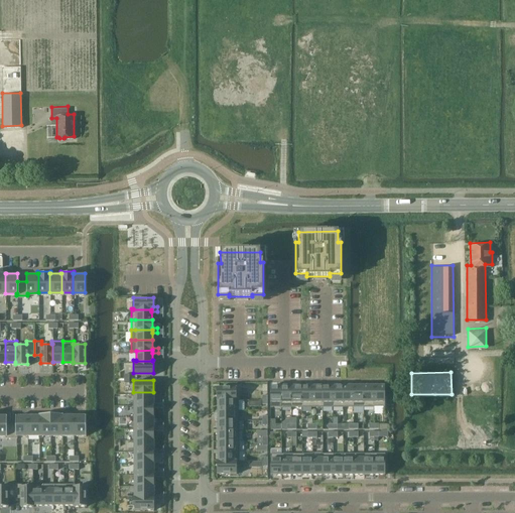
[(280,400),(280,384),(269,384),(269,400),(280,400)]
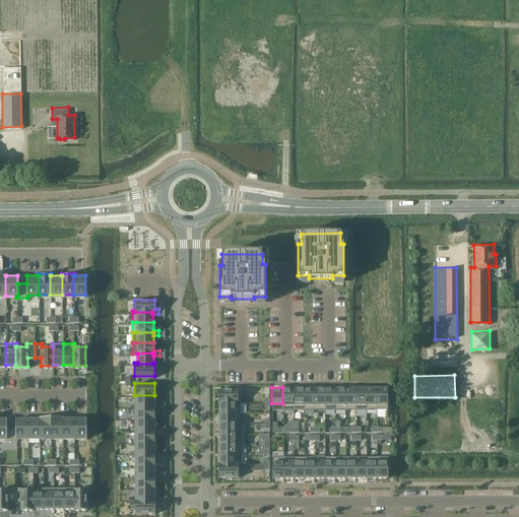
[(294,408),(293,387),(282,387),(282,403),(282,408),(294,408)]
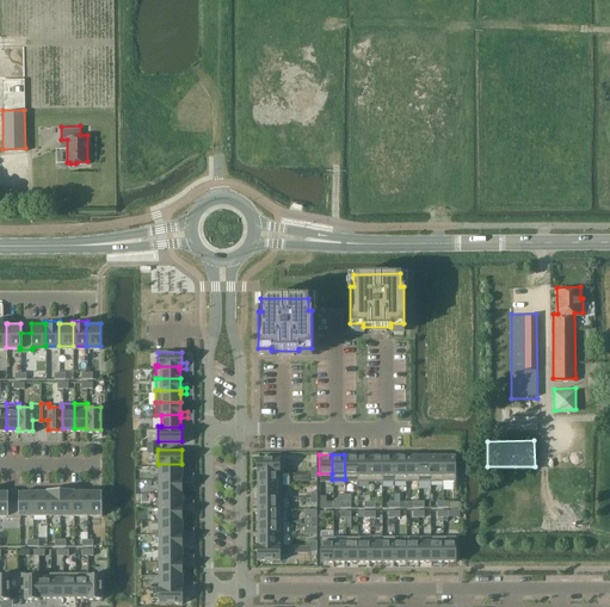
[(357,479),(357,454),(344,454),(345,479),(357,479)]
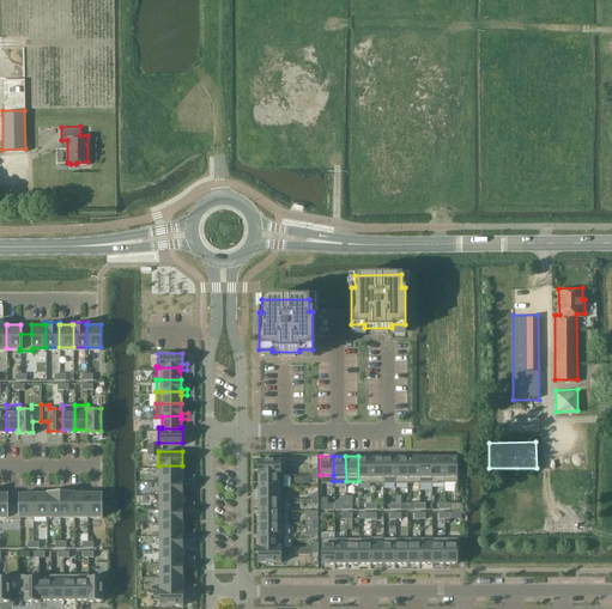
[(370,481),(370,456),(358,456),(358,481),(370,481)]
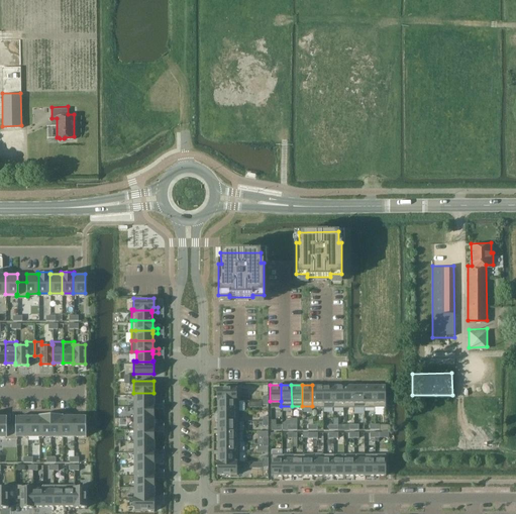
[(322,406),(322,385),(312,385),(312,406),(322,406)]
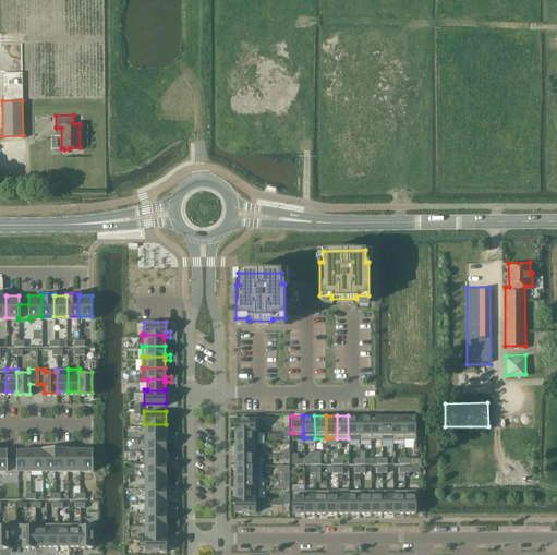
[(359,438),(359,415),(348,415),(348,438),(359,438)]
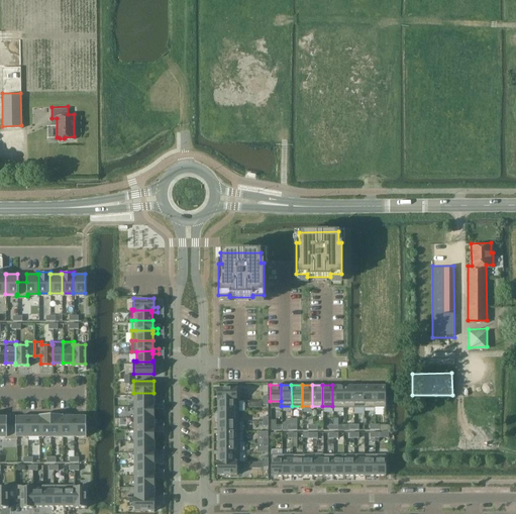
[(343,406),(342,385),(332,385),(332,406),(343,406)]
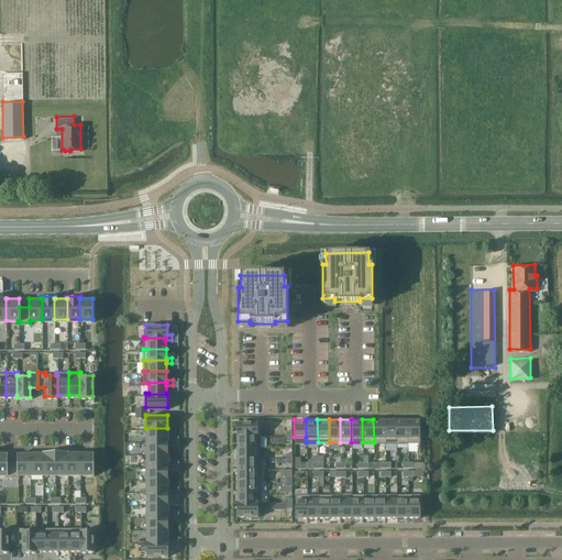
[(385,442),(385,419),(373,419),(374,442),(385,442)]
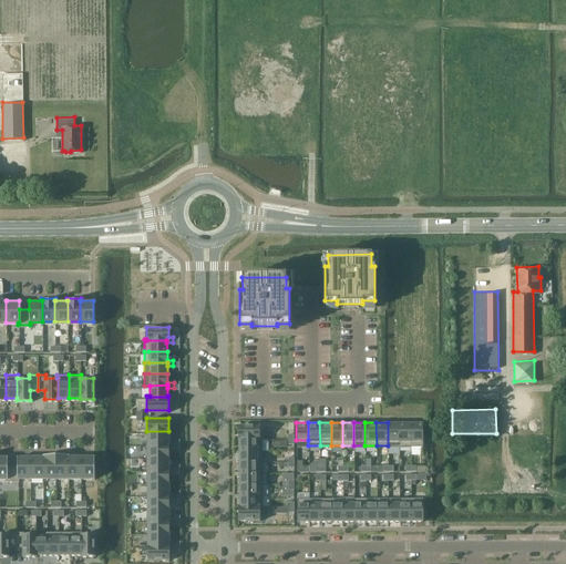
[(399,445),(399,422),(388,422),(388,445),(399,445)]
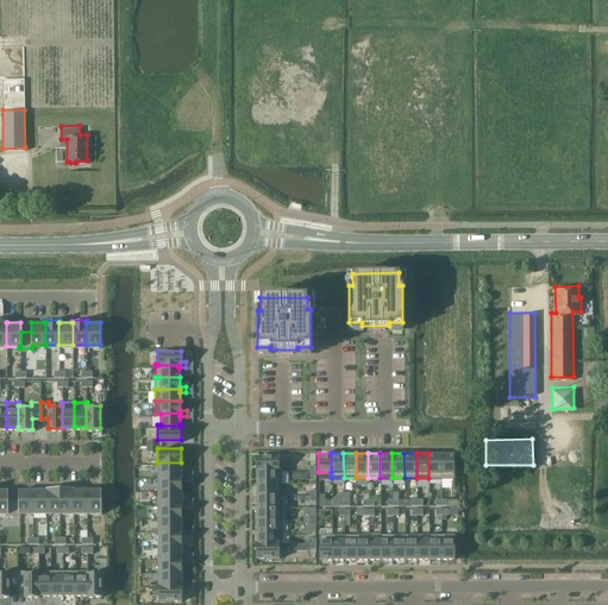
[(440,477),(440,453),(428,453),(428,478),(440,477)]
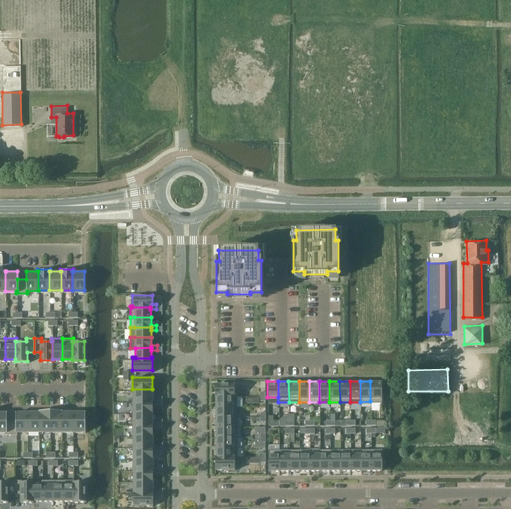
[(381,401),(381,381),(370,381),(370,401),(381,401)]
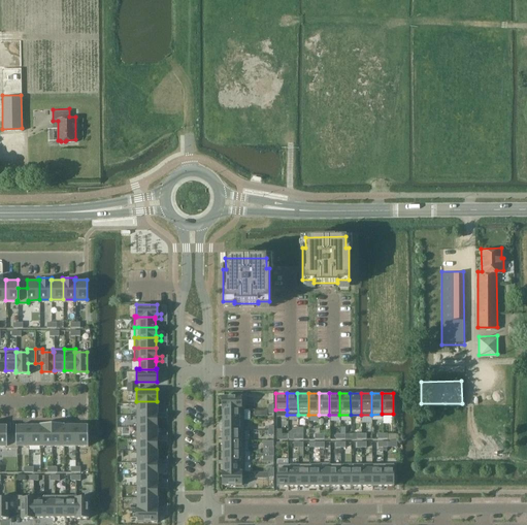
[(221,407),(222,407),(222,406),(241,406),(241,394),(221,394),(221,407)]
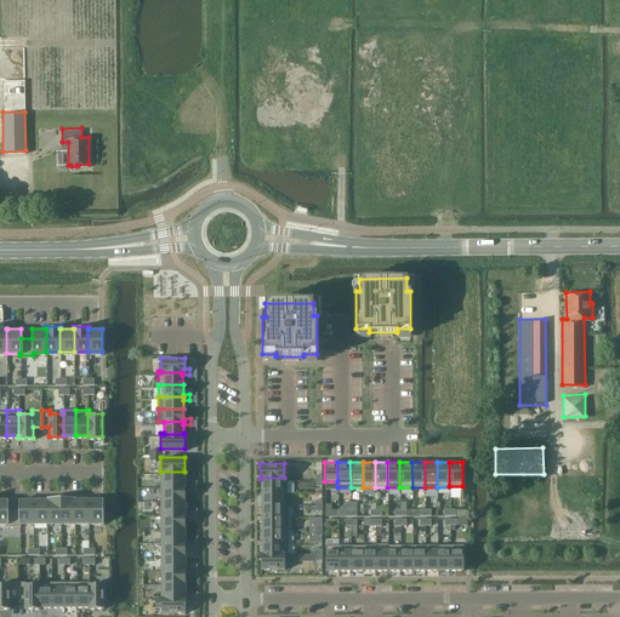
[(185,483),(185,472),(160,472),(160,485),(185,485),(185,489),(191,489),(191,483),(185,483)]
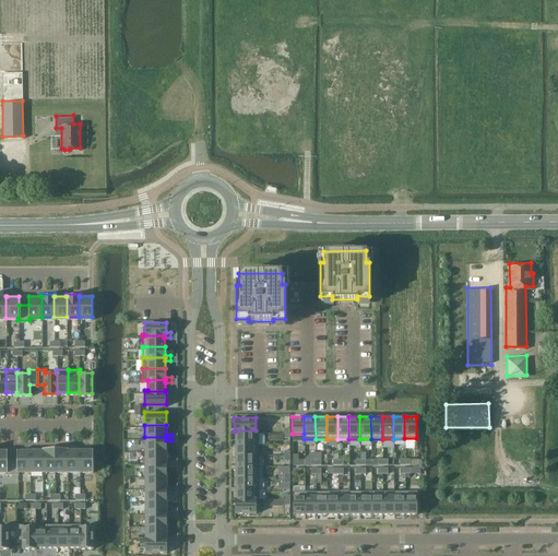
[(258,430),(256,430),(235,430),(235,432),(235,441),(258,441),(258,430)]
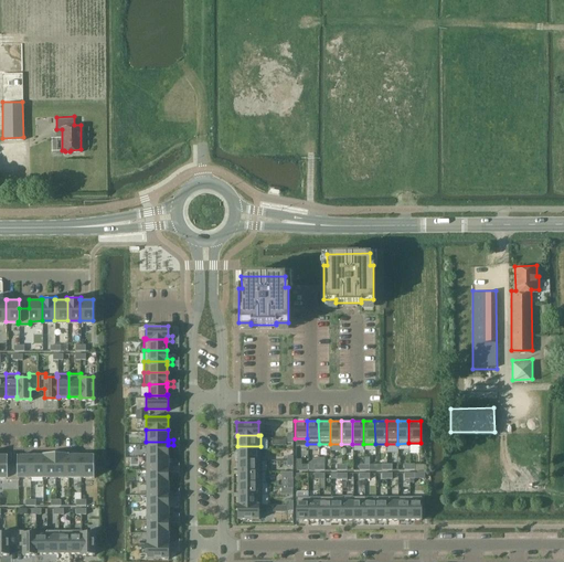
[(168,455),(168,445),(168,442),(146,442),(146,455),(168,455)]
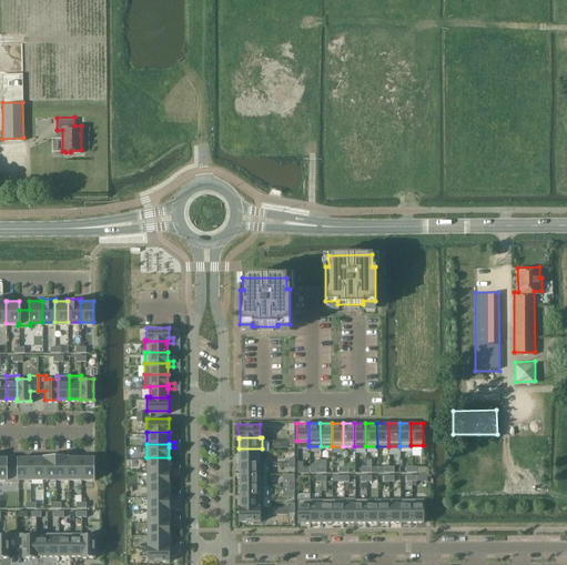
[(262,461),(262,449),(239,449),(239,461),(262,461)]
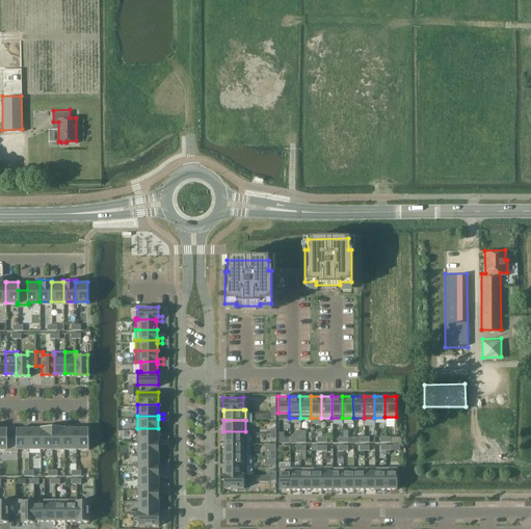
[(52,447),(52,425),(40,426),(40,427),(40,448),(52,447)]
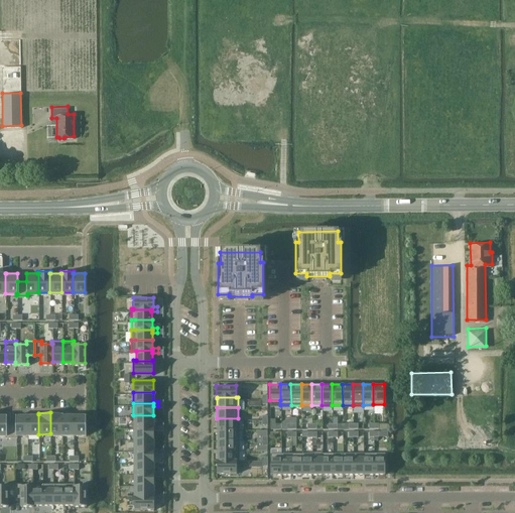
[(61,414),(62,414),(62,412),(50,412),(50,433),(61,433),(61,414)]
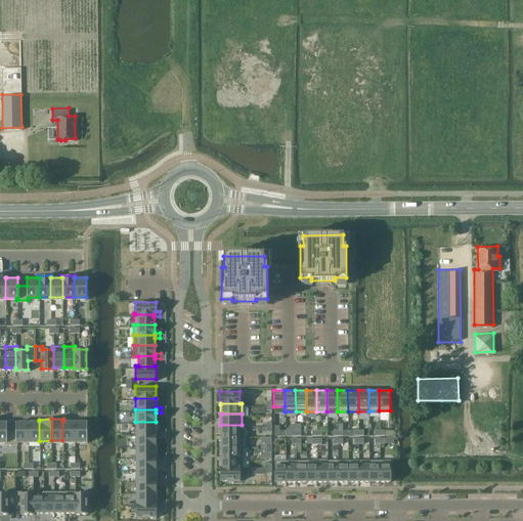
[(16,429),(15,429),(6,429),(6,421),(0,420),(0,440),(5,441),(5,443),(16,443),(16,441),(16,429)]
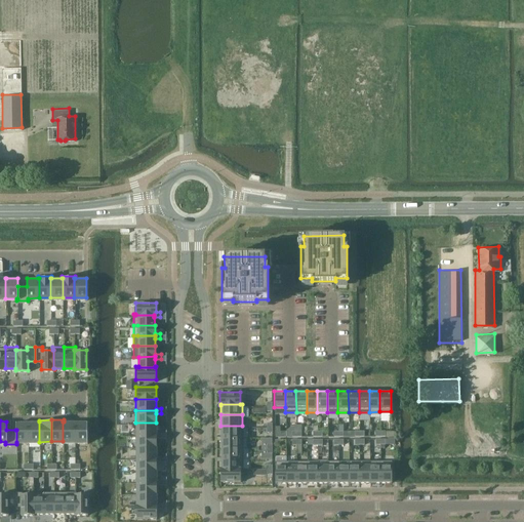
[(28,442),(28,422),(15,422),(15,430),(16,430),(16,442),(28,442)]
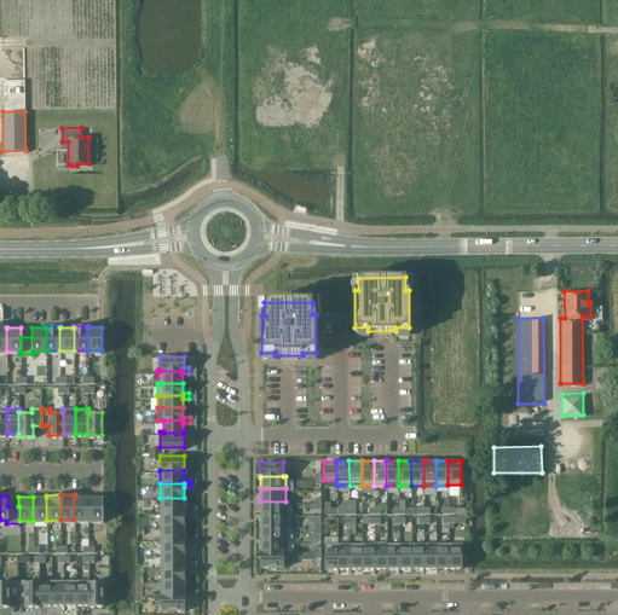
[(46,497),(33,497),(33,521),(46,521),(46,497)]
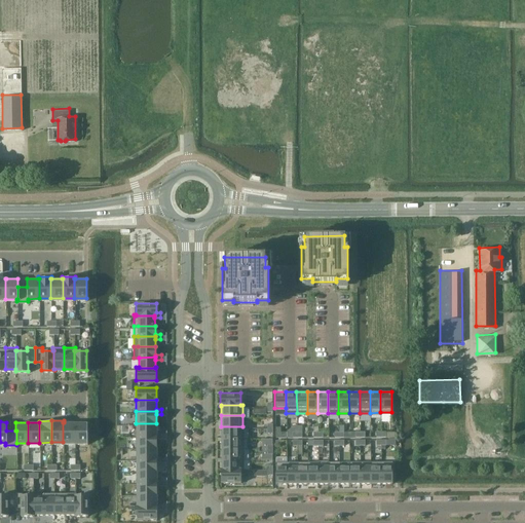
[(75,442),(75,422),(64,422),(63,422),(63,442),(75,442)]
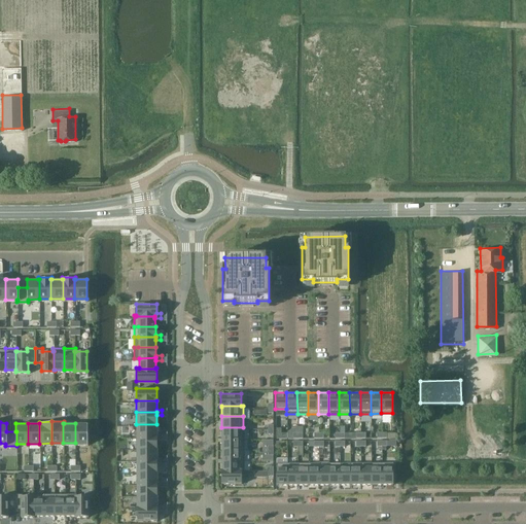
[(88,423),(75,423),(75,443),(88,443),(88,423)]
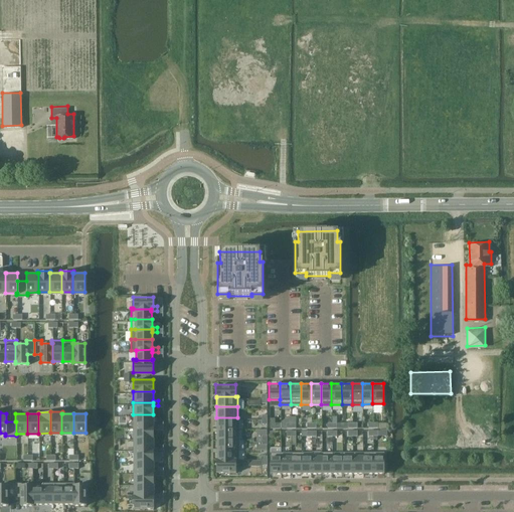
[(153,423),(153,414),(133,414),(133,425),(153,425),(153,428),(158,428),(158,423),(153,423)]
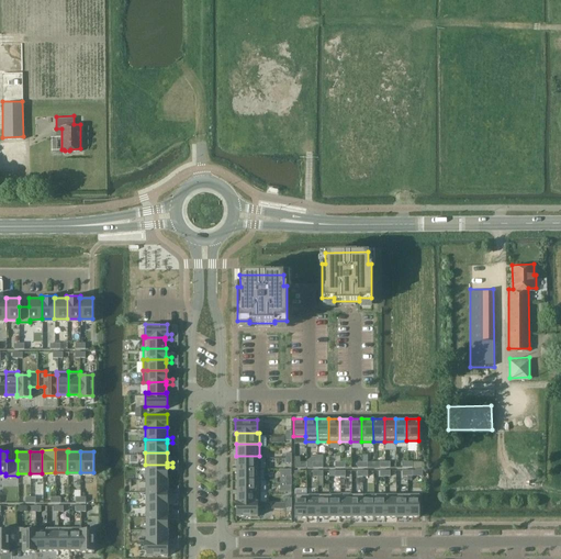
[(259,467),(259,456),(236,456),(236,467),(259,467)]
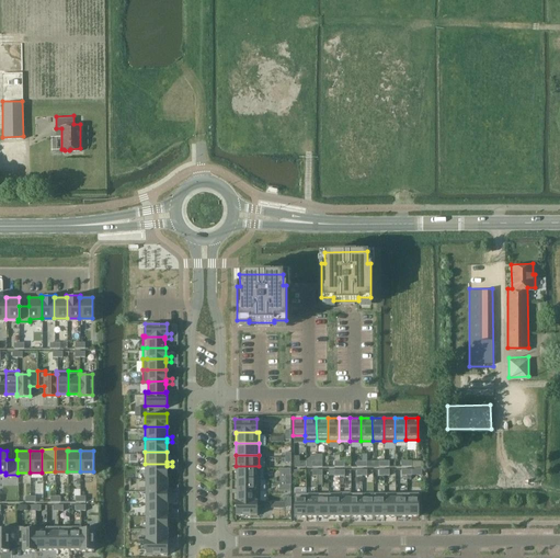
[(167,476),(167,466),(167,464),(145,464),(145,477),(167,476)]
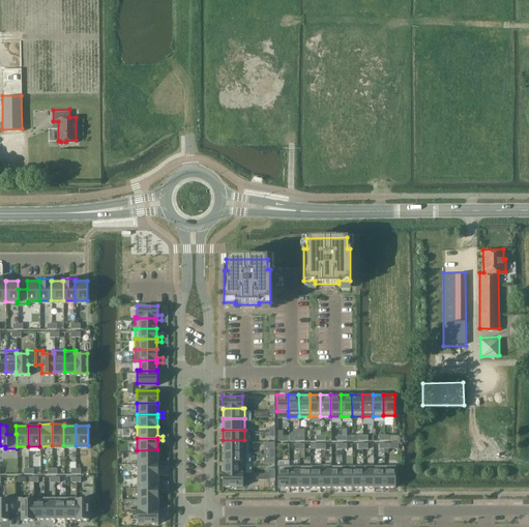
[(244,450),(244,440),(223,440),(223,450),(244,450)]
